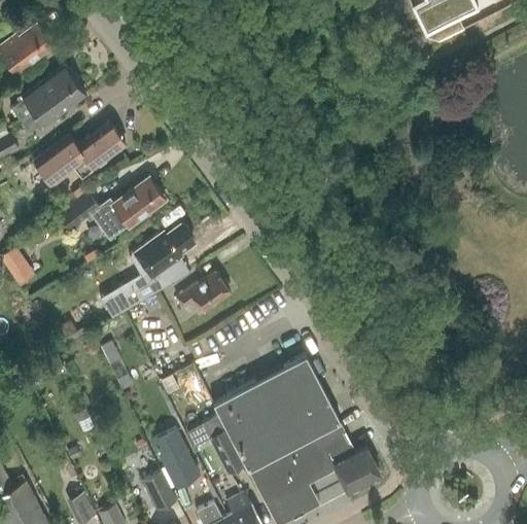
[(0,0),(0,15),(13,6),(10,1),(11,0),(0,0)]
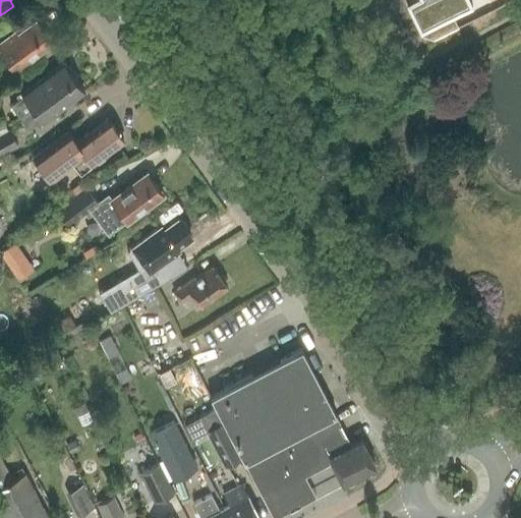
[(410,9),(424,39),(436,42),(460,30),(455,19),(473,10),(468,0),(421,0),(423,2),(410,9)]
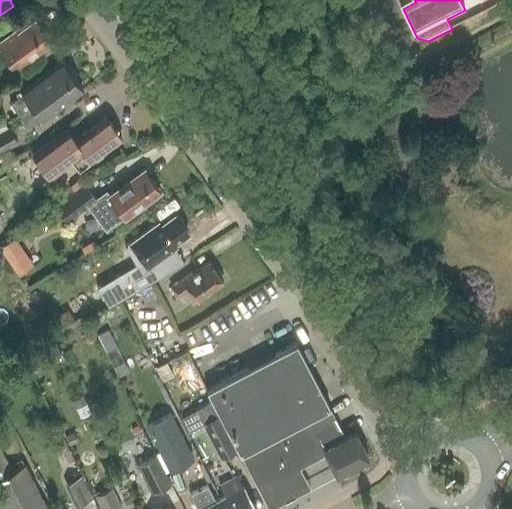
[(36,24),(20,36),(19,34),(0,47),(0,52),(15,73),(53,46),(36,24)]
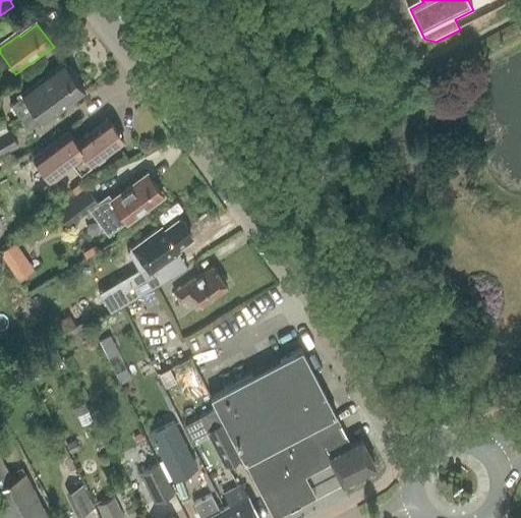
[(21,121),(76,79),(66,65),(22,99),(23,100),(12,108),(21,121)]
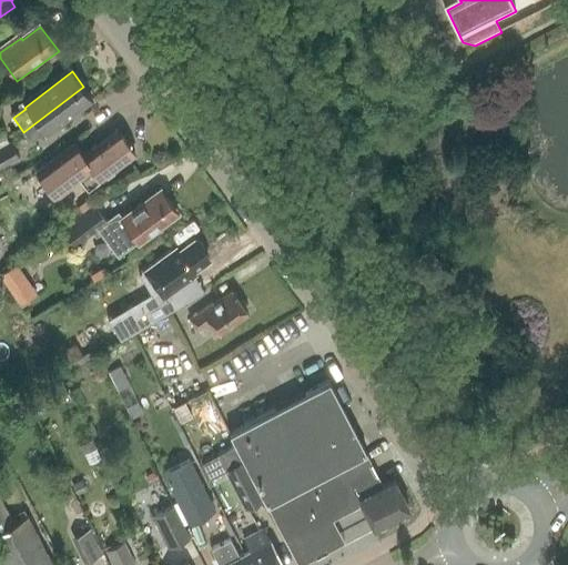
[(95,101),(83,87),(23,132),(33,144),(46,135),(47,138),(95,101)]
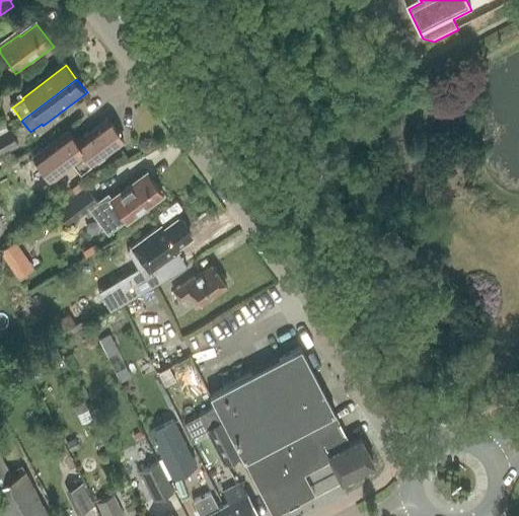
[(34,160),(52,183),(75,166),(80,173),(124,142),(109,123),(79,146),(70,134),(34,160)]
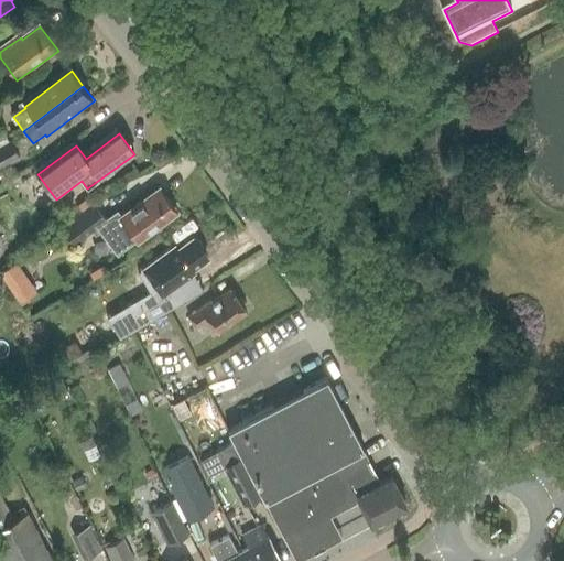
[(0,172),(19,161),(7,140),(0,143),(0,172)]
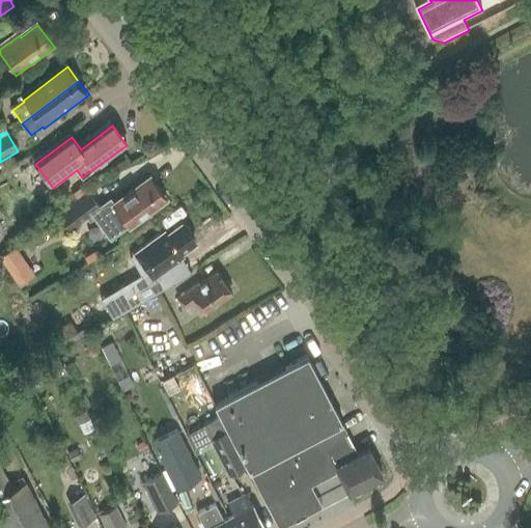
[(150,179),(115,206),(112,202),(102,210),(90,194),(61,216),(74,232),(93,217),(112,242),(131,228),(131,229),(168,202),(150,179)]
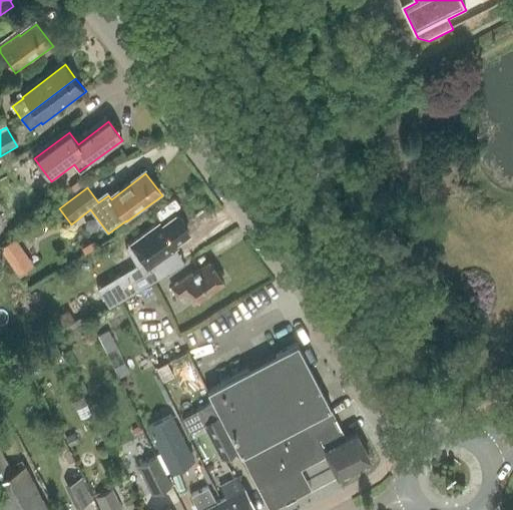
[(181,220),(178,220),(176,217),(162,228),(160,225),(131,247),(148,271),(178,249),(176,246),(189,236),(184,228),(184,224),(181,220)]
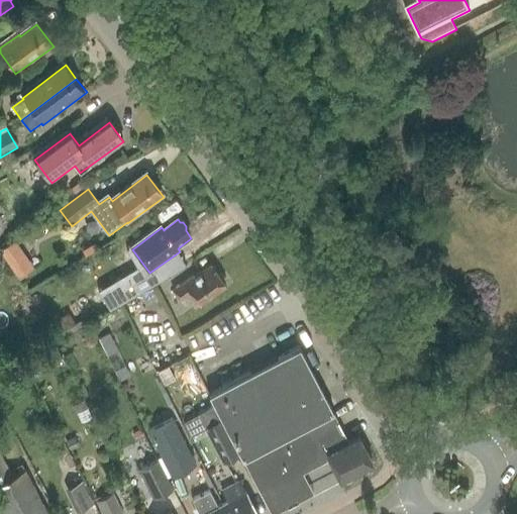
[(14,241),(0,250),(0,252),(7,264),(9,266),(24,254),(14,241)]
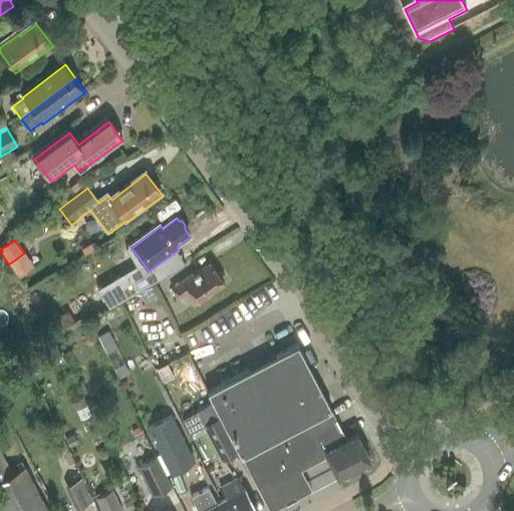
[(211,265),(195,277),(194,276),(173,291),(180,301),(191,293),(199,305),(226,287),(211,265)]
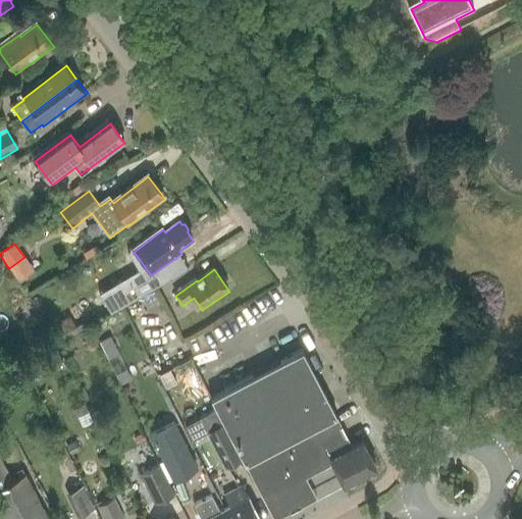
[(68,318),(58,324),(64,334),(74,328),(68,318)]
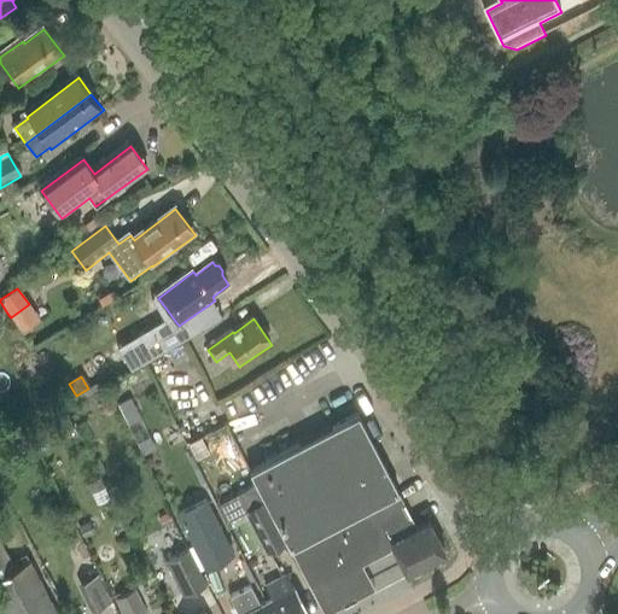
[(249,473),(313,594),(324,613),(336,613),(377,594),(363,568),(395,551),(408,577),(447,556),(431,525),(419,531),(359,416),(249,473)]
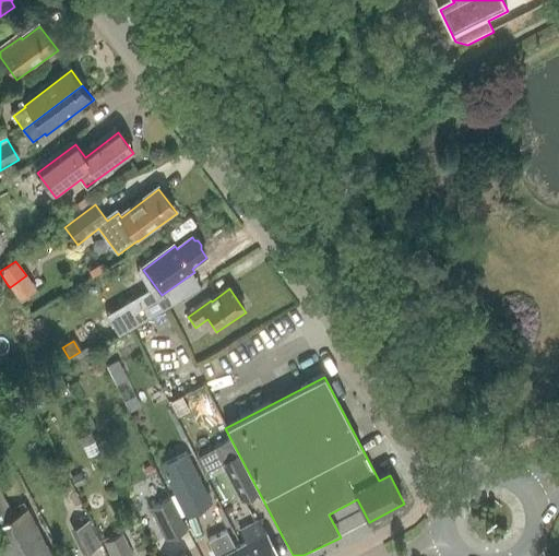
[(92,436),(79,442),(82,449),(95,442),(92,436)]
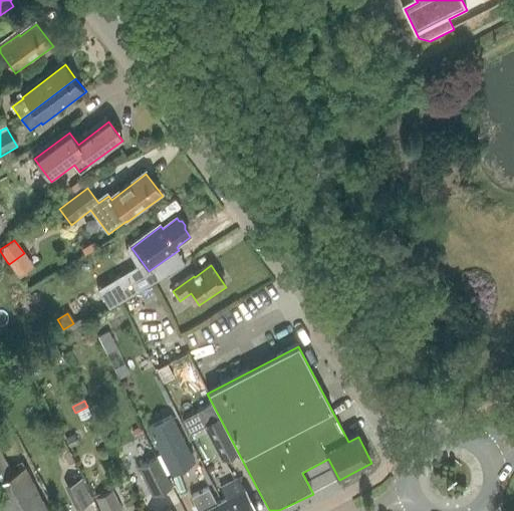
[(224,461),(238,454),(213,406),(183,421),(191,436),(206,427),(224,461)]
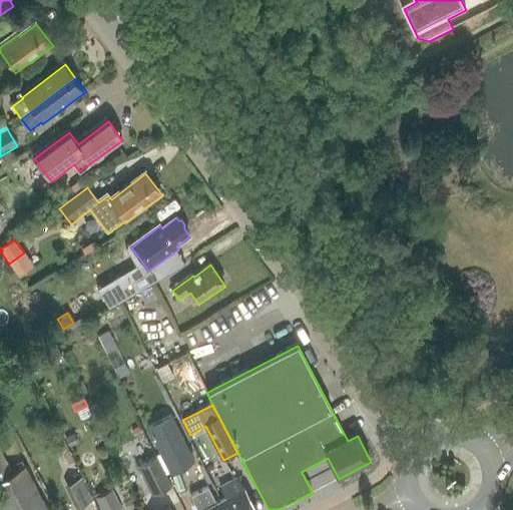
[(148,429),(170,474),(195,461),(173,417),(148,429)]
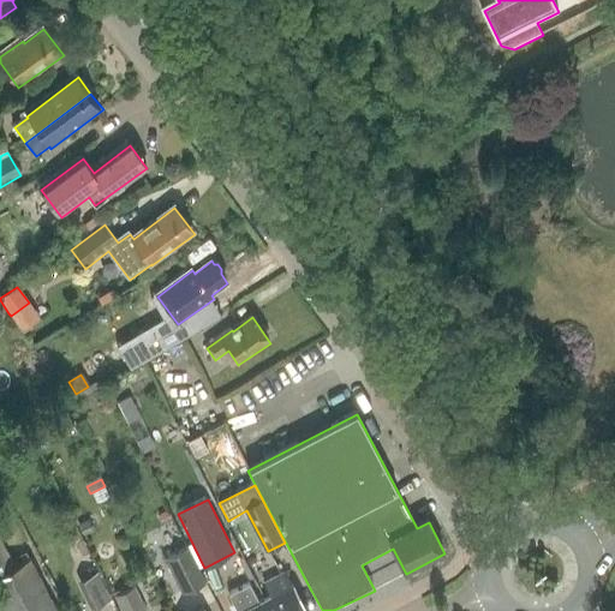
[(167,514),(159,517),(162,526),(171,522),(167,514)]
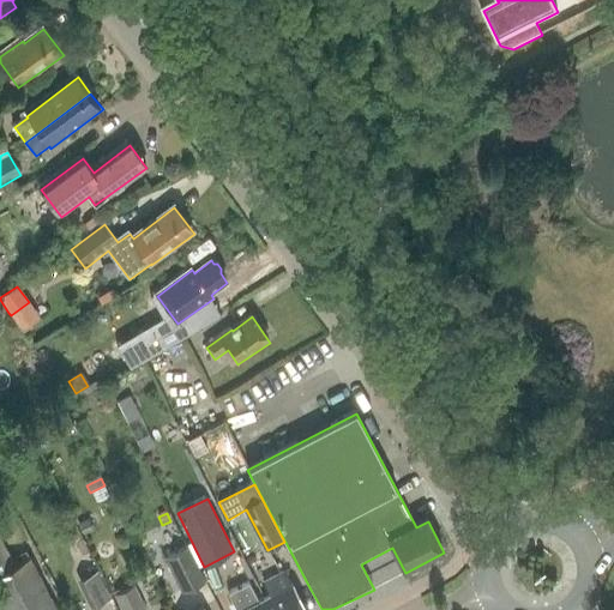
[(88,521),(78,526),(84,536),(92,532),(88,521)]
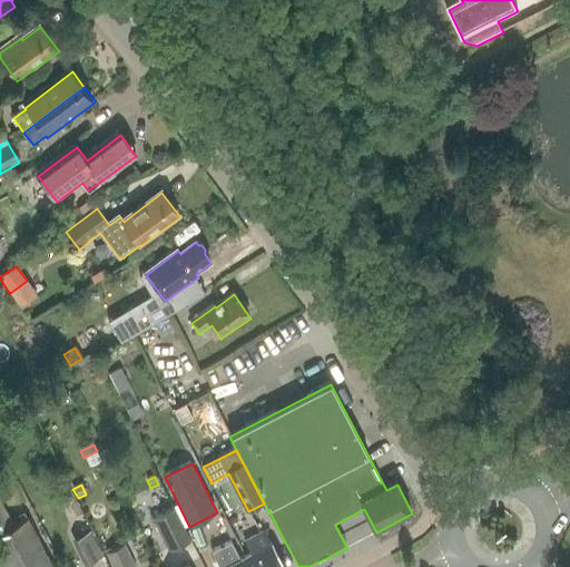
[(52,566),(28,520),(13,527),(0,501),(0,565),(0,566),(52,566)]
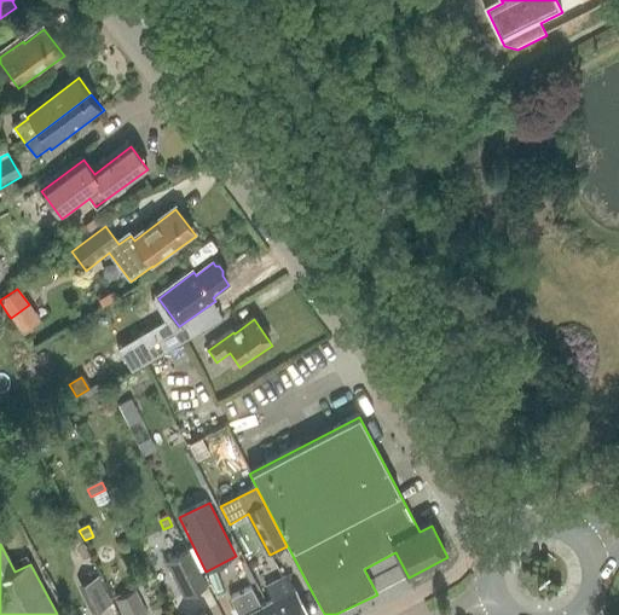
[(167,564),(184,599),(208,589),(191,553),(167,564)]
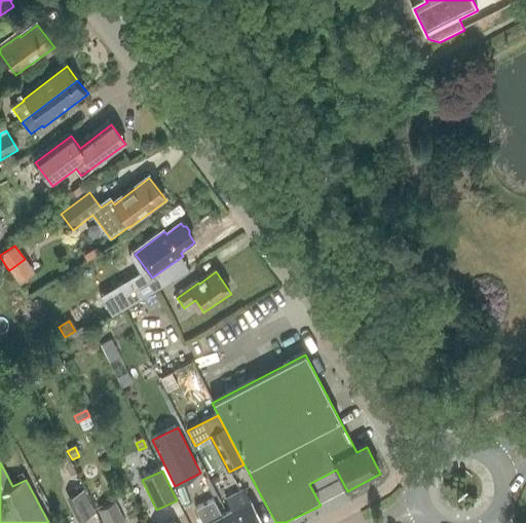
[(236,472),(218,481),(227,499),(246,490),(236,472)]
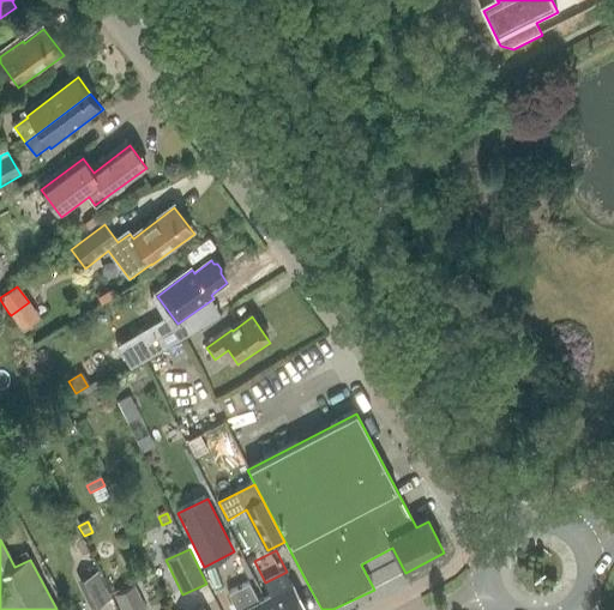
[(98,573),(78,583),(91,609),(95,609),(112,601),(98,573)]
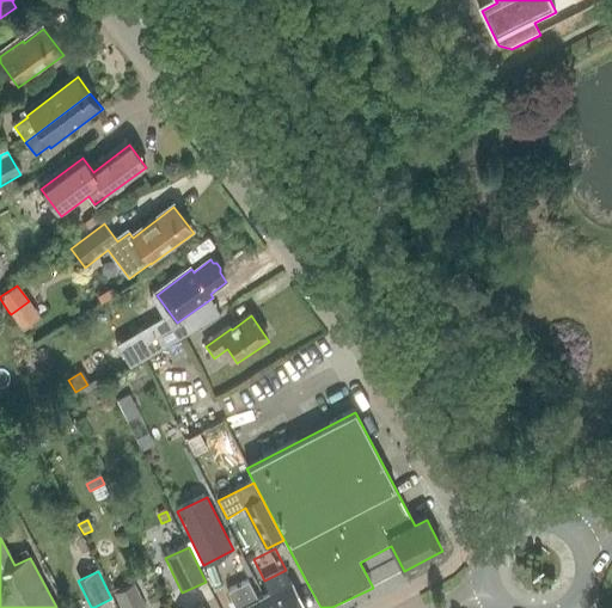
[(267,599),(270,607),(304,607),(293,584),(292,584),(286,572),(264,583),(271,596),(267,599)]
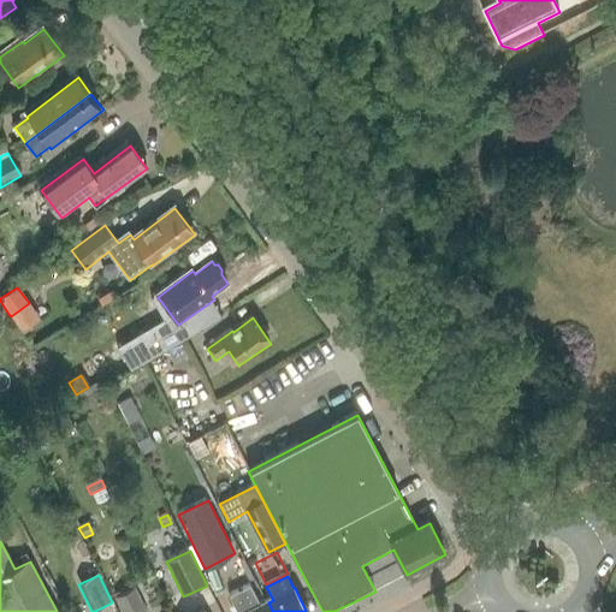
[(272,611),(268,602),(261,606),(252,588),(232,599),(238,611),(272,611)]
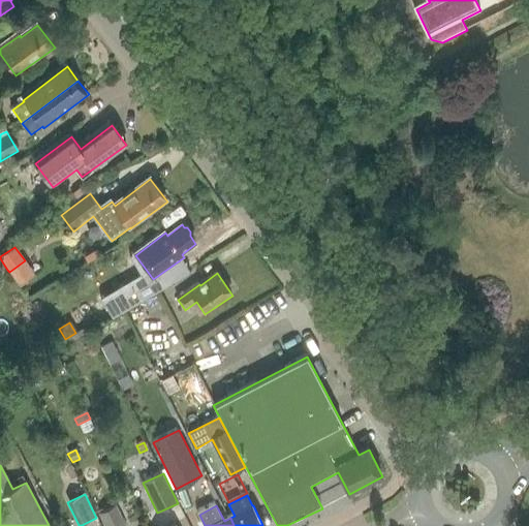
[(99,515),(104,525),(126,525),(117,506),(99,515)]
